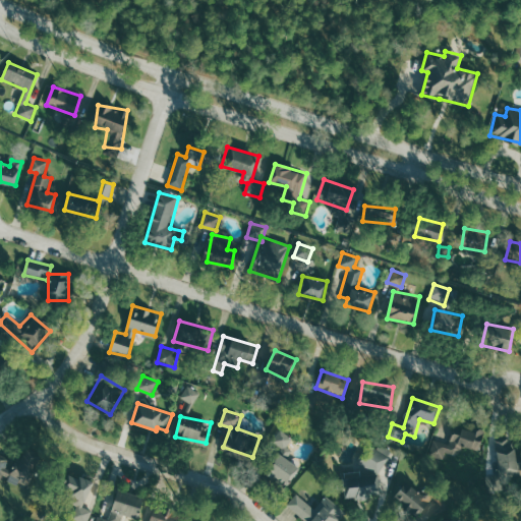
[(478,451),(484,430),(463,423),(459,435),(453,432),(449,445),(435,440),(429,455),(446,460),(449,452),(460,456),(463,446),(478,451)]
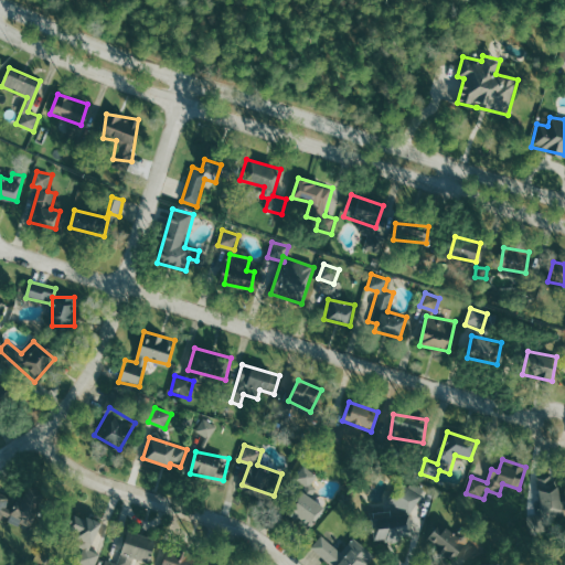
[(318,475),(304,466),(295,481),(313,492),(316,488),(311,486),(318,475)]
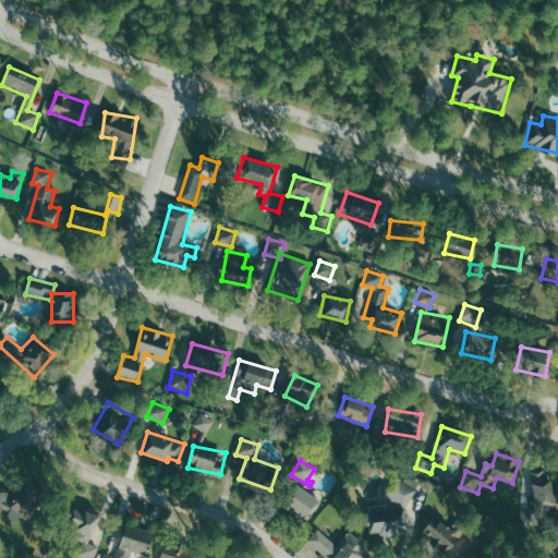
[(554,510),(552,469),(533,470),(535,511),(554,510)]
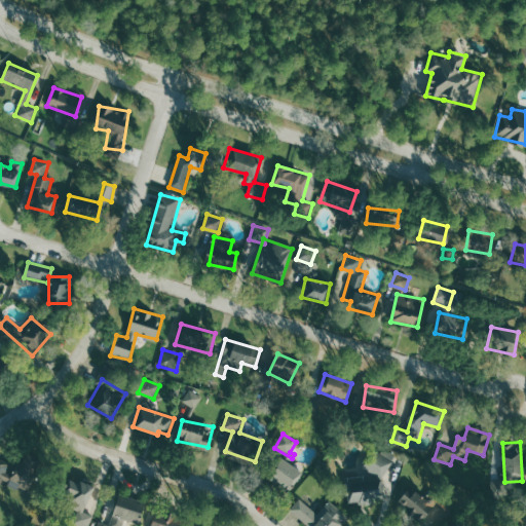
[(348,504),(383,501),(381,477),(392,476),(390,452),(363,454),(365,476),(365,477),(346,479),(348,504)]
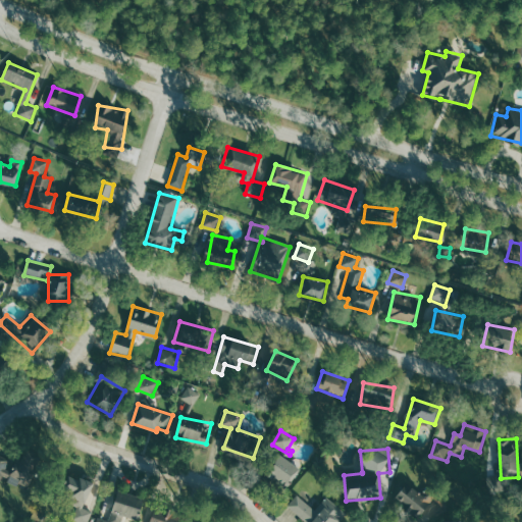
[(289,486),(299,466),(277,455),(267,475),(289,486)]
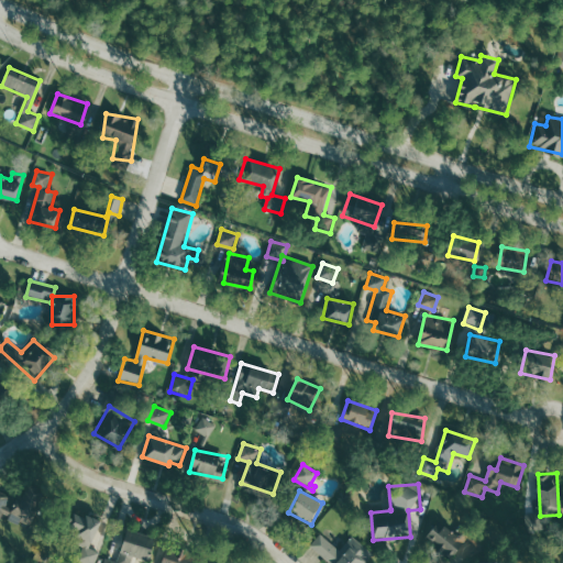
[(0,517),(24,526),(32,505),(0,493),(0,517)]
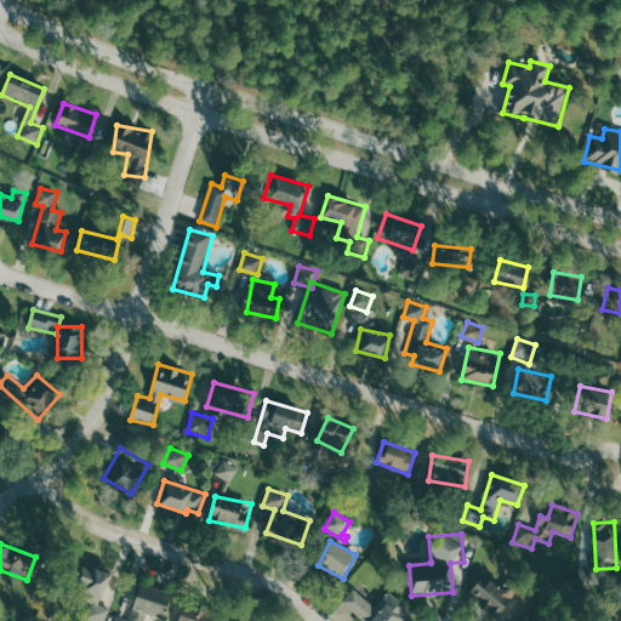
[(87,617),(93,620),(102,620),(120,579),(83,563),(75,581),(87,586),(83,599),(93,604),(87,617)]
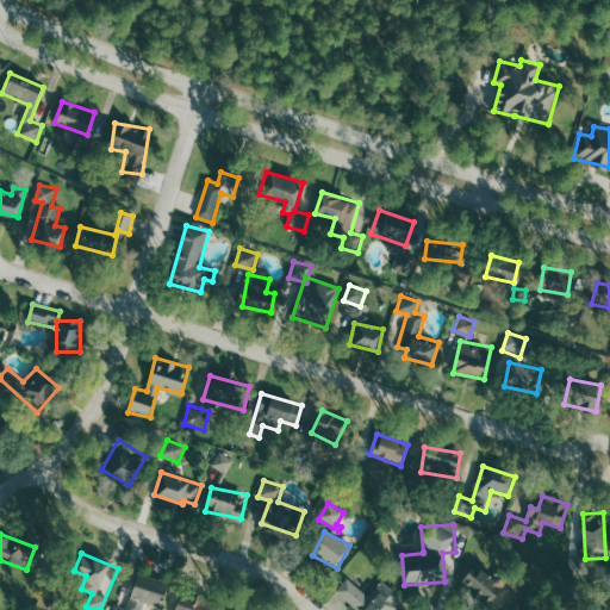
[(460,586),(491,604),(503,584),(472,566),(460,586)]
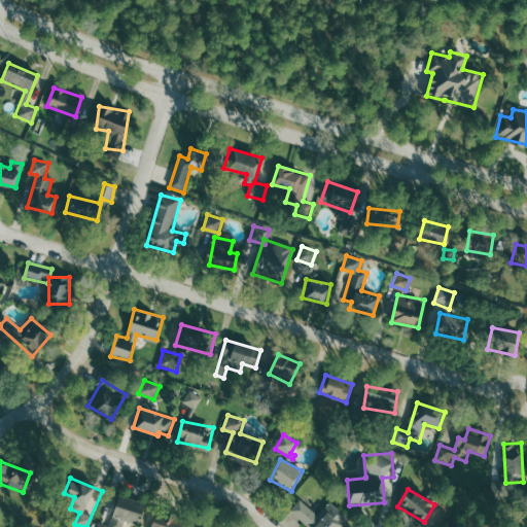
[(144,502),(117,496),(110,525),(99,522),(97,526),(123,526),(125,520),(139,524),(144,502)]
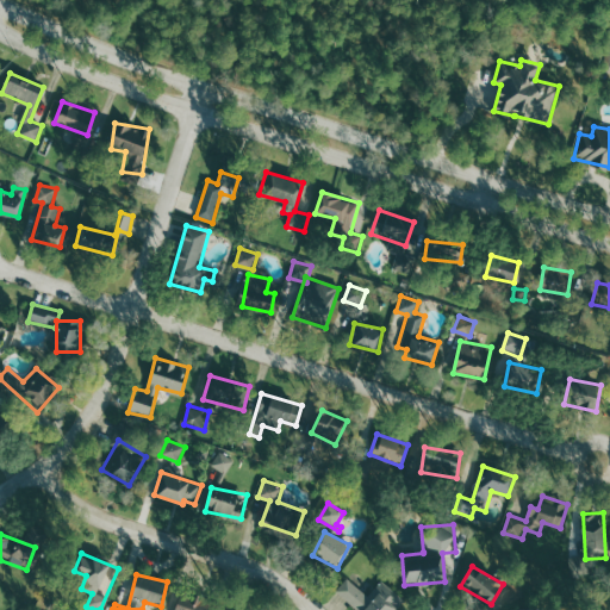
[(394,609),(404,599),(383,580),(368,596),(347,578),(335,592),(356,609),(394,609)]
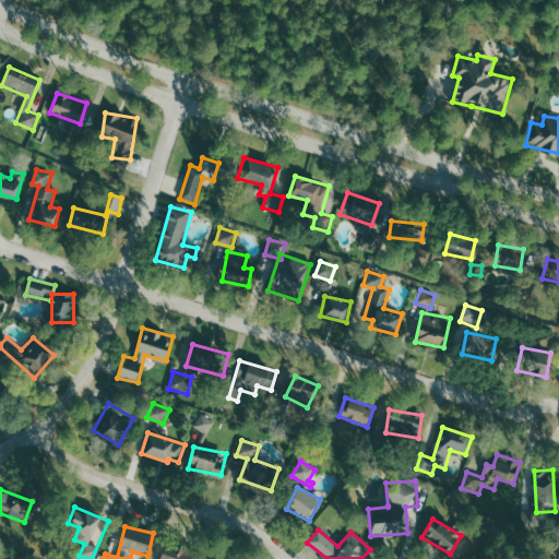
[(200,558),(201,558),(166,546),(161,558),(200,558)]
